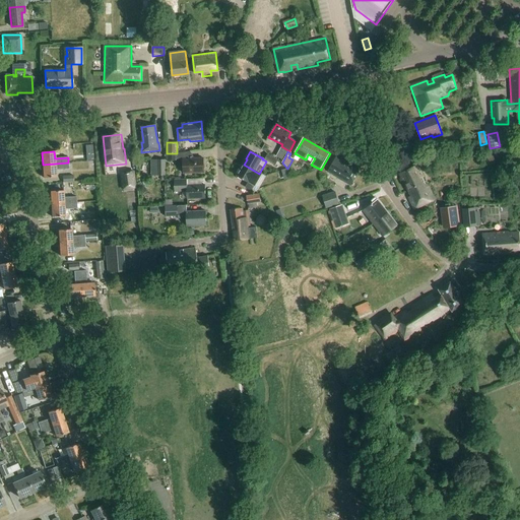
[(282,163),(285,156),(278,152),(275,159),(282,163)]
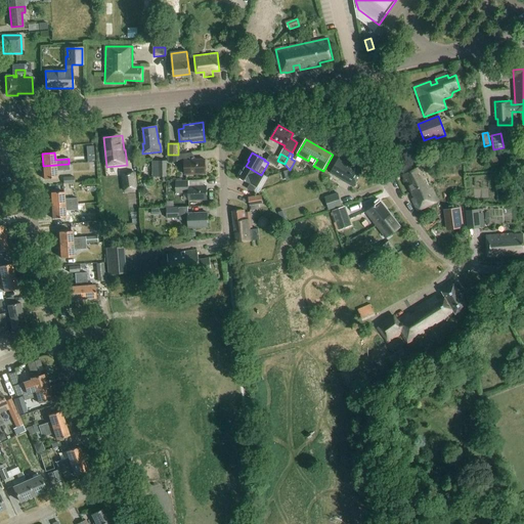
[(285,165),(277,161),(270,157),(267,162),(268,163),(281,170),(285,165)]
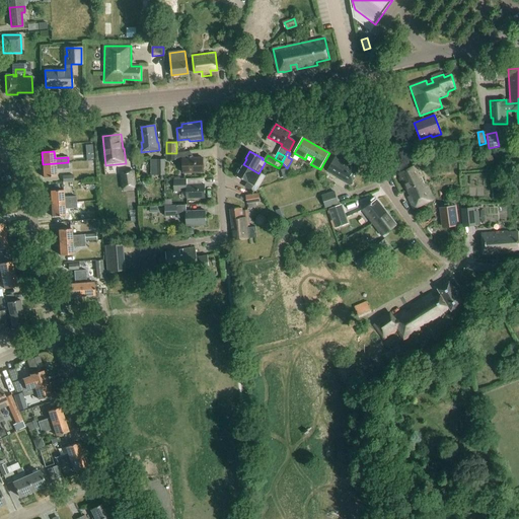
[(326,172),(350,186),(359,170),(336,156),(326,172)]
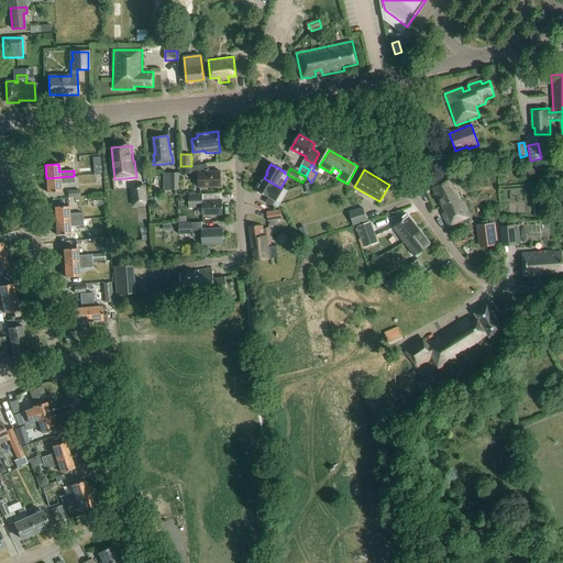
[(220,186),(220,170),(198,172),(199,187),(220,186)]
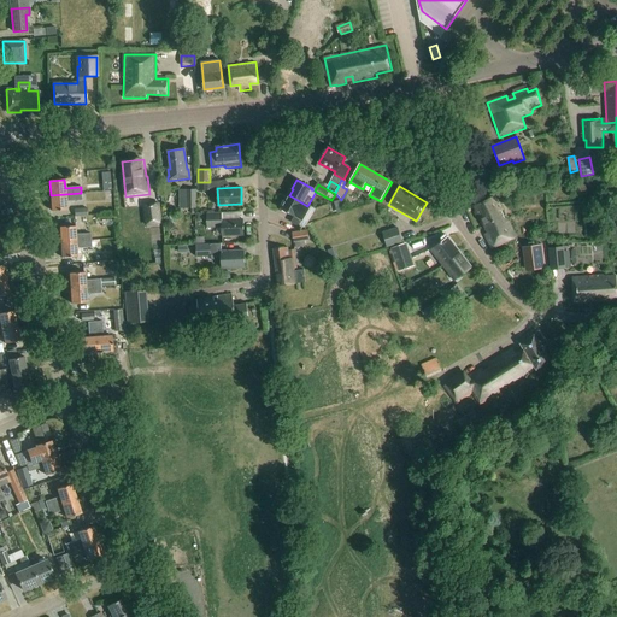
[(187,189),(187,209),(197,209),(197,189),(187,189)]
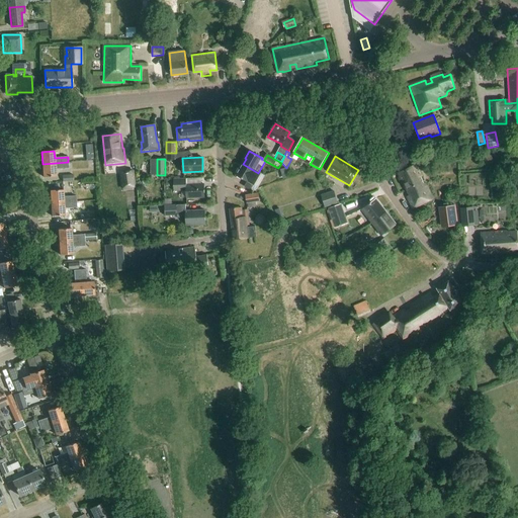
[(68,162),(42,164),(44,178),(56,177),(56,169),(69,168),(68,162)]
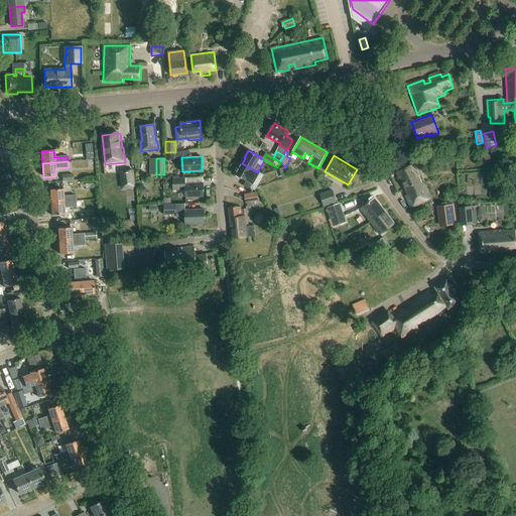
[(263,175),(257,172),(242,163),(235,174),(246,180),(243,186),(248,188),(251,188),(253,189),(256,188),(263,175)]
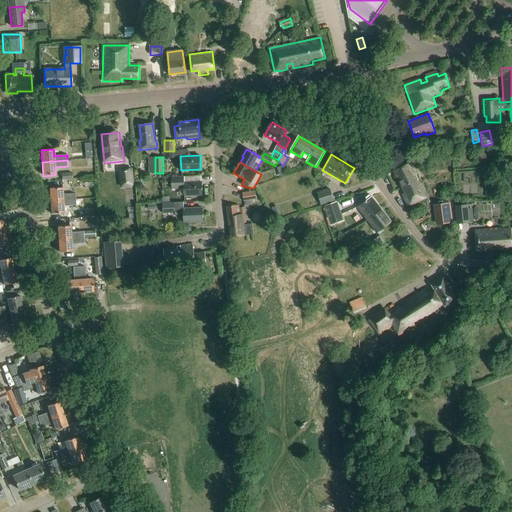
[(416,175),(418,174),(412,162),(394,171),(404,194),(402,195),(408,208),(429,198),(421,181),(419,182),(416,175)]
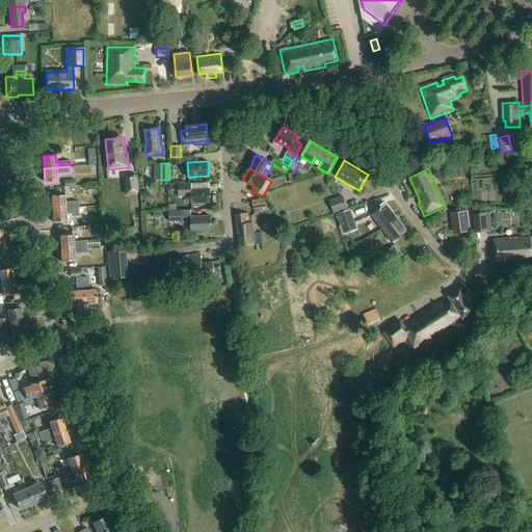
[(294,173),(288,175),(290,185),(297,183),(294,173)]
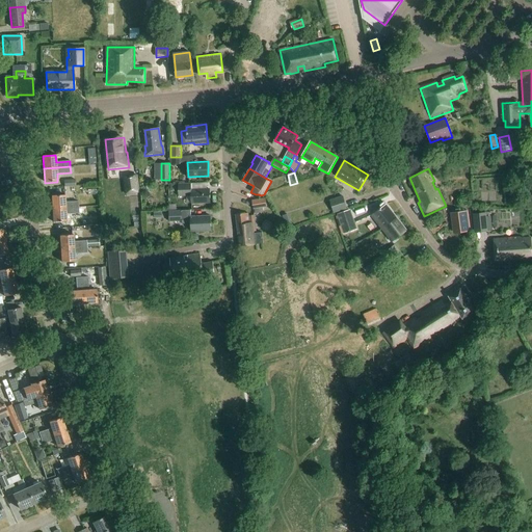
[(137,175),(124,177),(126,195),(139,193),(137,175)]
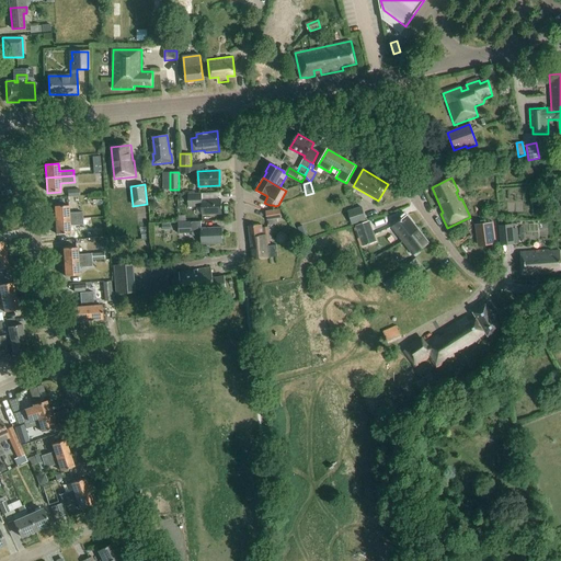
[(220,199),(202,199),(202,193),(187,193),(189,207),(202,206),(203,215),(221,214),(220,199)]
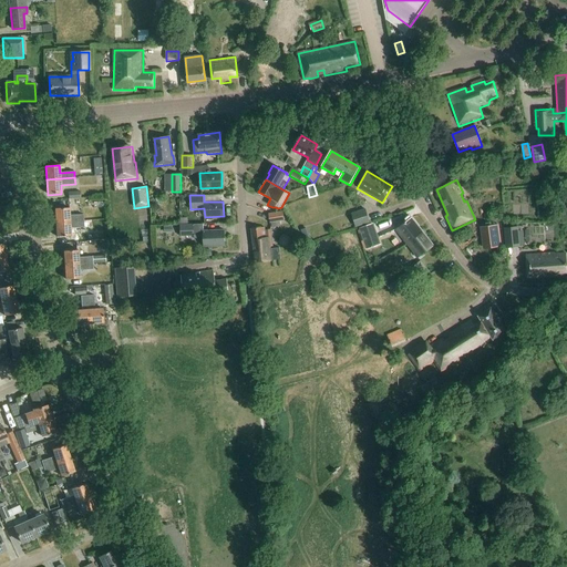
[(86,222),(85,215),(83,216),(83,215),(70,216),(70,208),(54,209),(55,223),(84,220),(84,223),(86,222)]
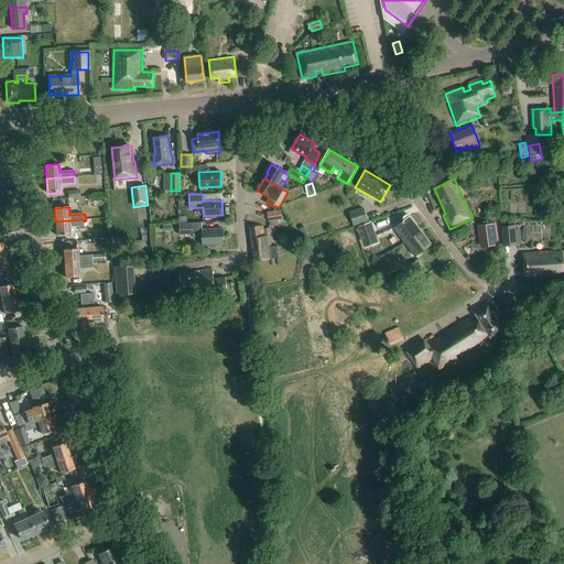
[(354,226),(368,221),(364,208),(349,213),(354,226)]
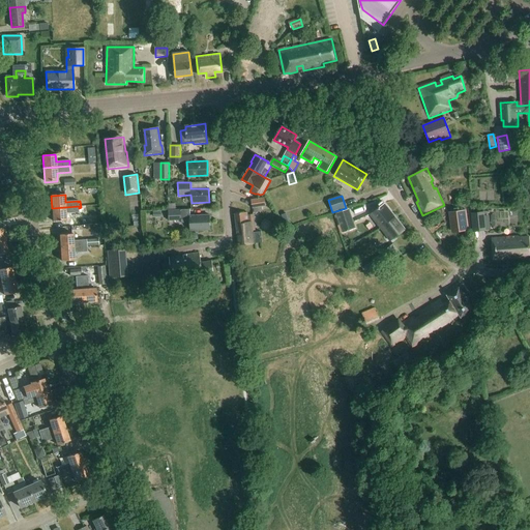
[(252,209),(264,207),(263,198),(249,200),(252,209)]
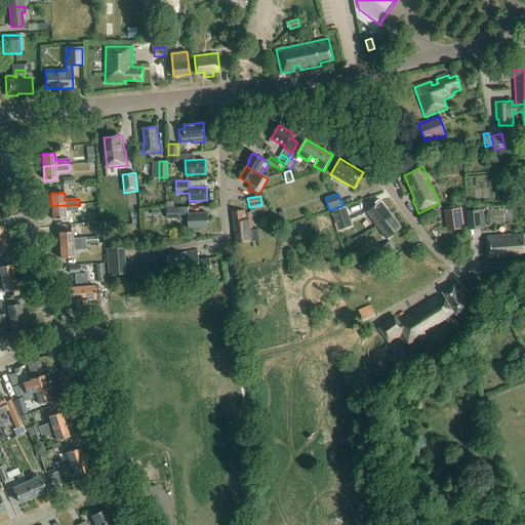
[(367,214),(387,240),(402,228),(381,202),(367,214)]
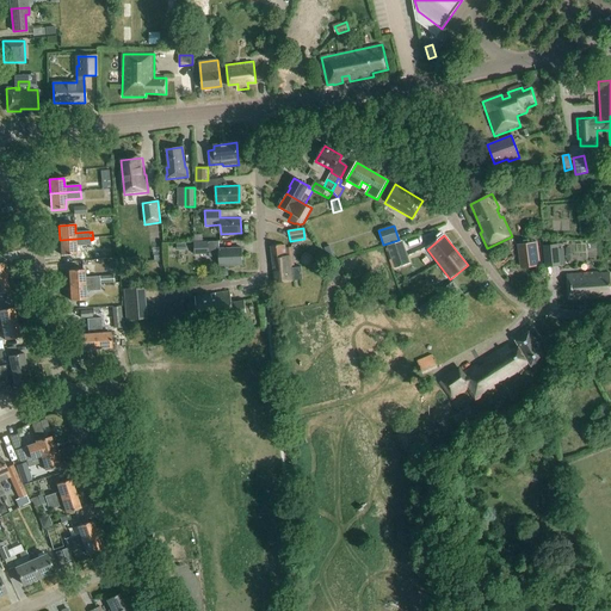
[(91,238),(60,240),(61,254),(76,253),(76,246),(93,245),(93,239),(91,240),(91,238)]
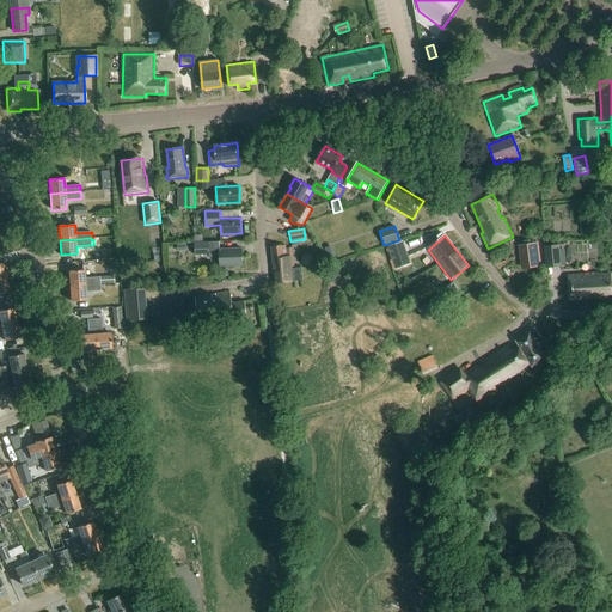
[(242,248),(219,249),(210,250),(209,242),(195,243),(195,256),(209,255),(209,257),(220,257),(220,267),(243,265),(242,248)]
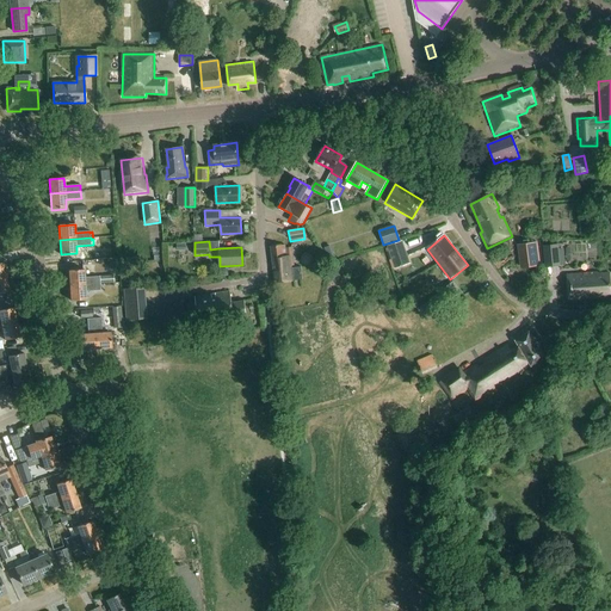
[(403,241),(388,247),(395,270),(412,264),(403,241)]
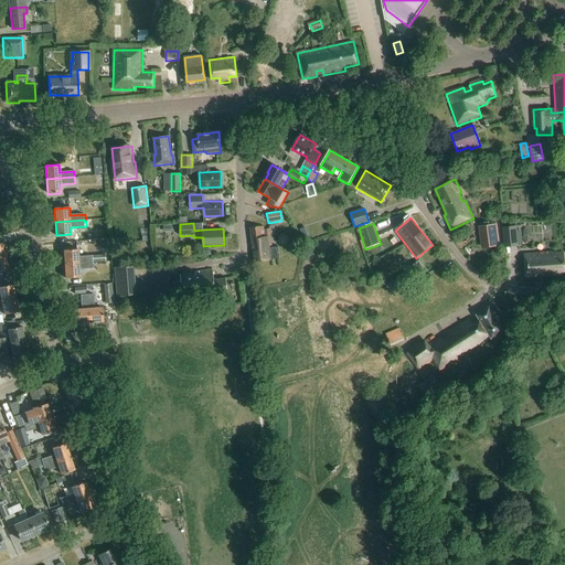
[(497,224),(478,226),(480,236),(481,247),(481,249),(491,248),(500,246),(498,234),(497,224)]
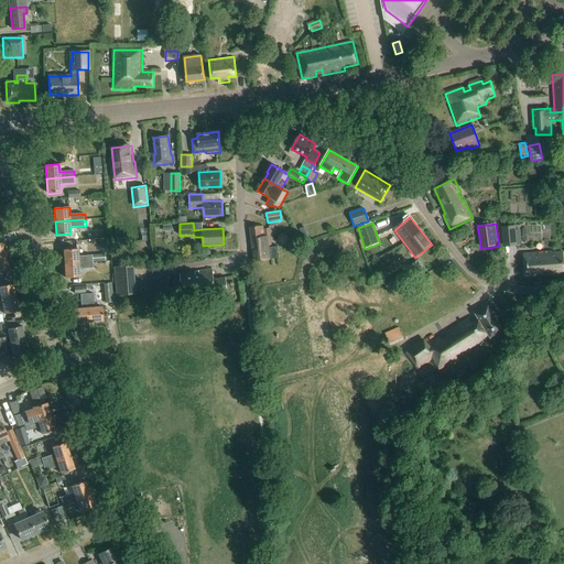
[(255,262),(273,260),(279,259),(278,247),(271,247),(269,229),(263,230),(263,227),(250,229),(255,262)]
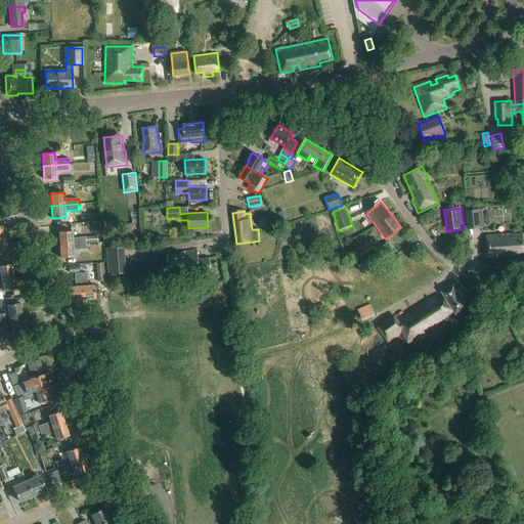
[(469,231),(481,230),(479,212),(467,213),(469,231)]
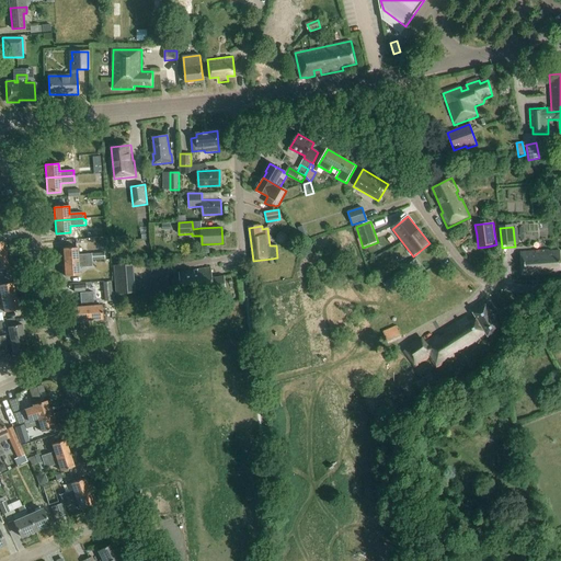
[(64,263),(91,261),(90,254),(78,254),(77,248),(63,249),(64,263)]
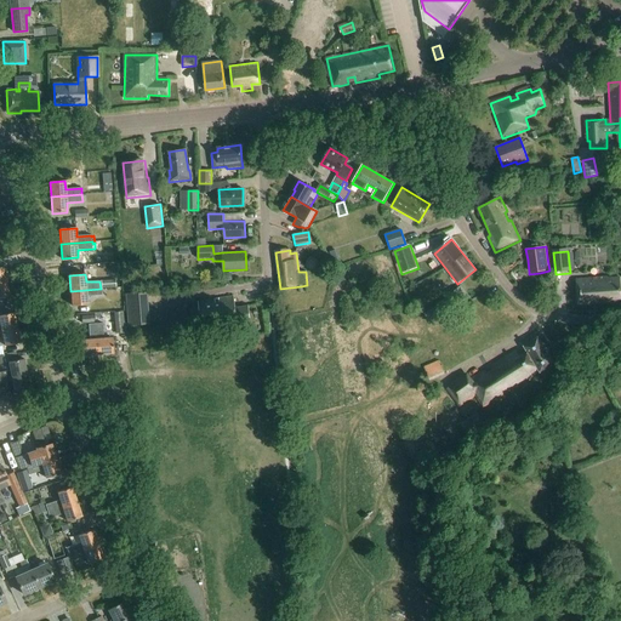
[(620,298),(620,295),(620,279),(608,280),(608,279),(576,281),(579,308),(587,307),(587,302),(594,301),(594,305),(609,303),(609,300),(620,298)]
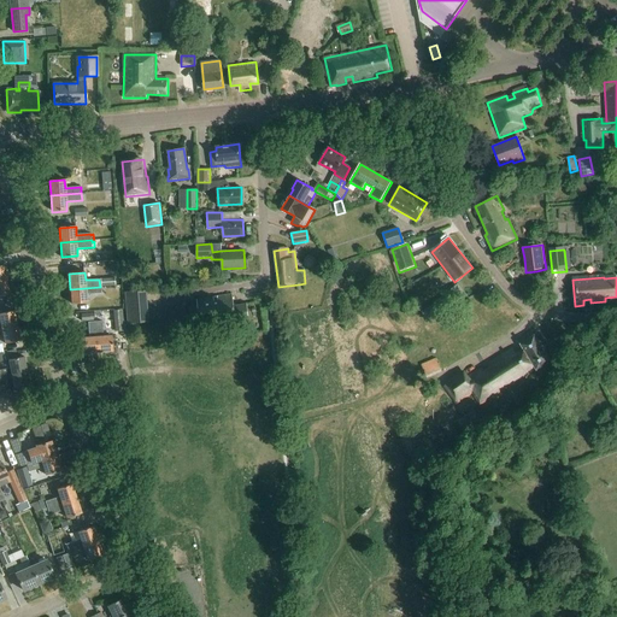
[(7,281),(0,282),(0,297),(10,295),(7,281)]
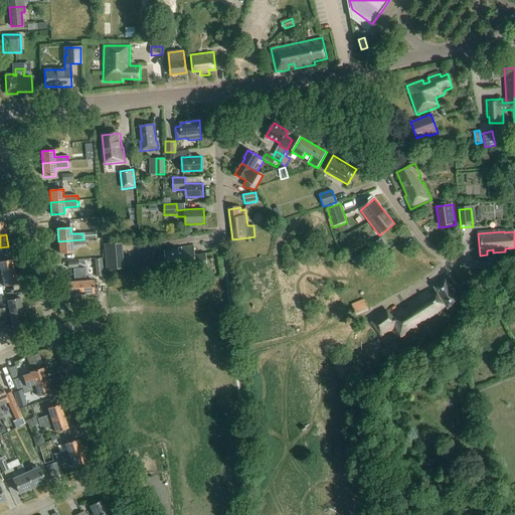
[(83,239),(58,241),(59,254),(72,253),(72,245),(83,244),(83,239)]
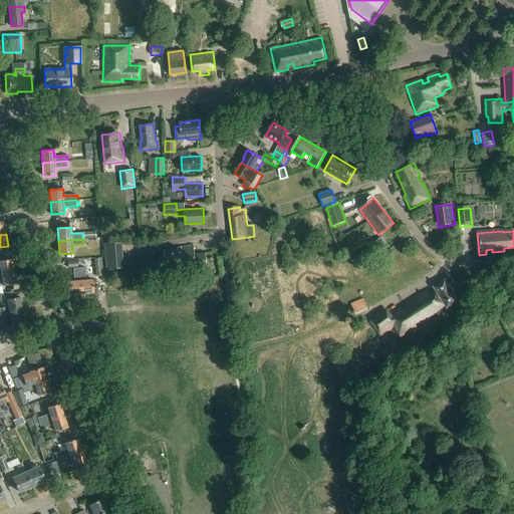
[(119,242),(103,244),(106,270),(121,269),(119,242)]
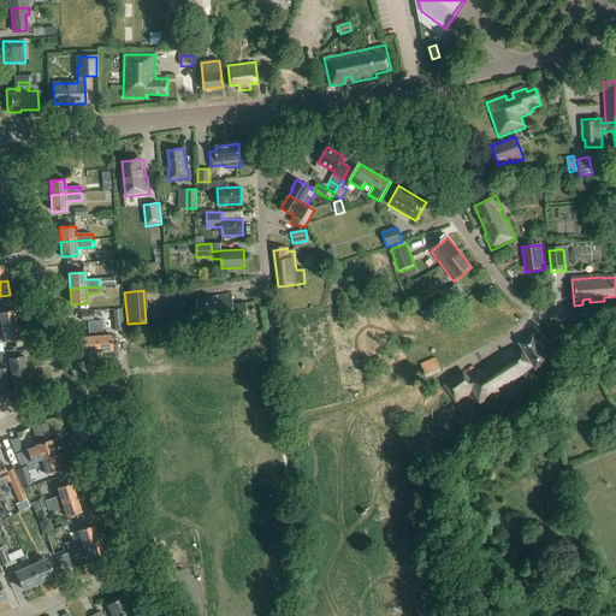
[(202,329),(249,321),(247,303),(234,306),(232,295),(199,300),(202,329)]
